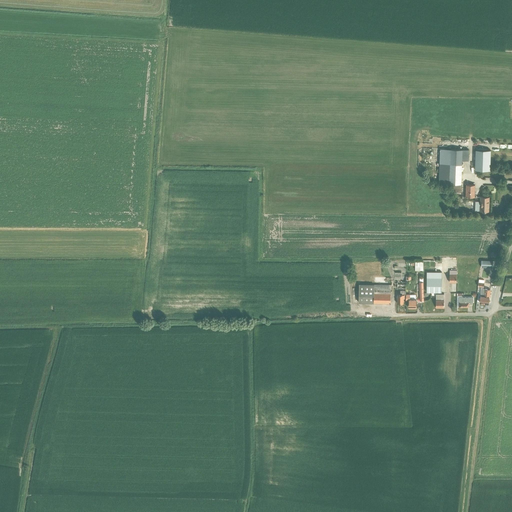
[(440,148),(439,183),(461,184),(462,149),(440,148)]
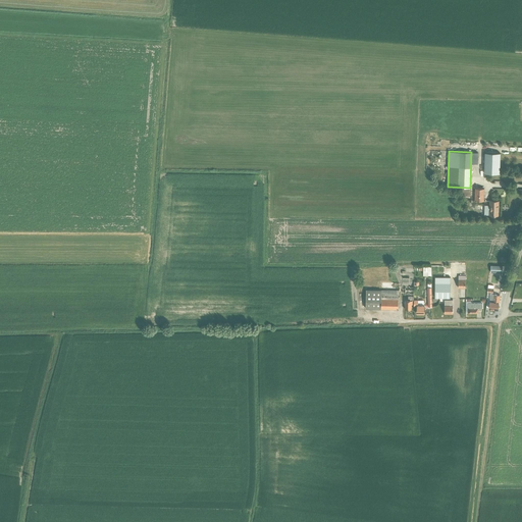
[(485,152),(484,173),(500,173),(500,168),(501,153),(485,152)]
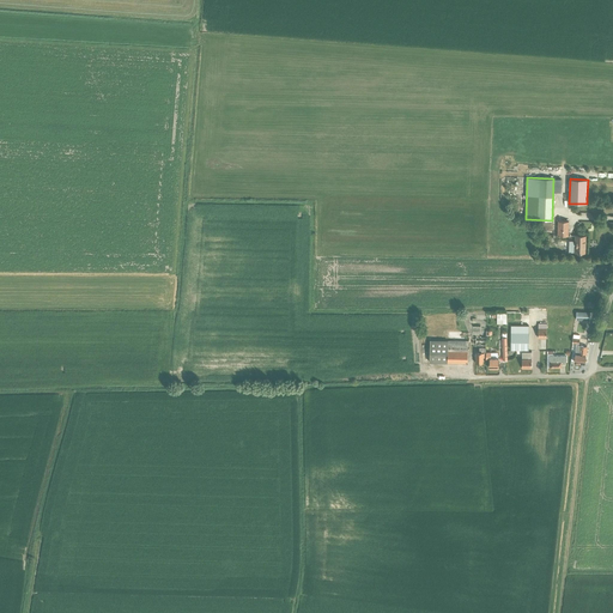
[(558,220),(558,235),(568,236),(569,220),(558,220)]
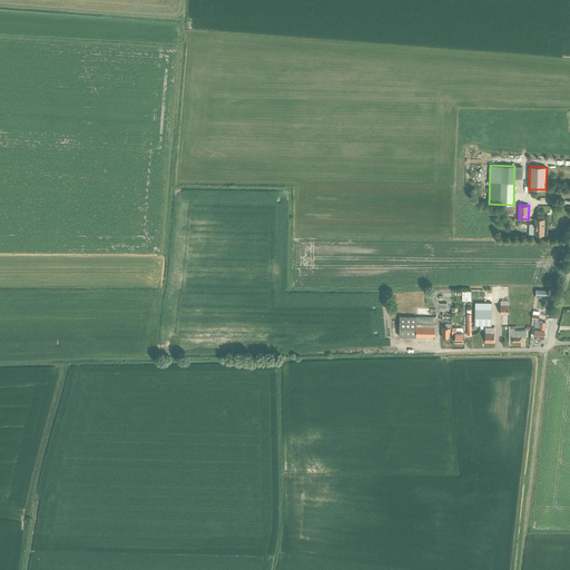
[(504,206),(504,216),(513,216),(513,207),(504,206)]
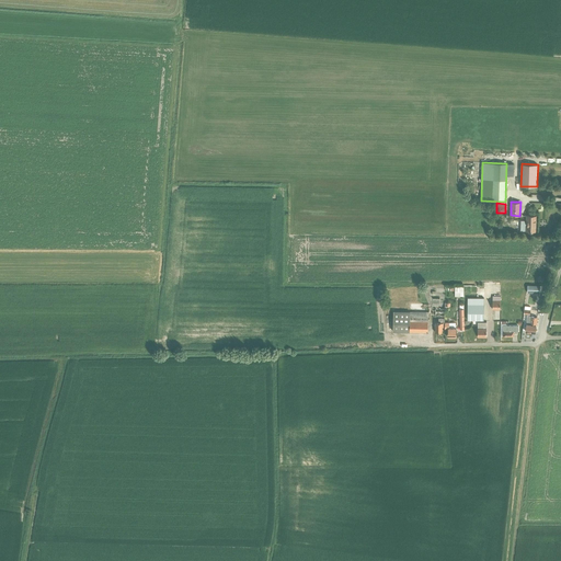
[(522,220),(521,230),(526,230),(536,231),(536,216),(526,215),(526,220),(522,220)]
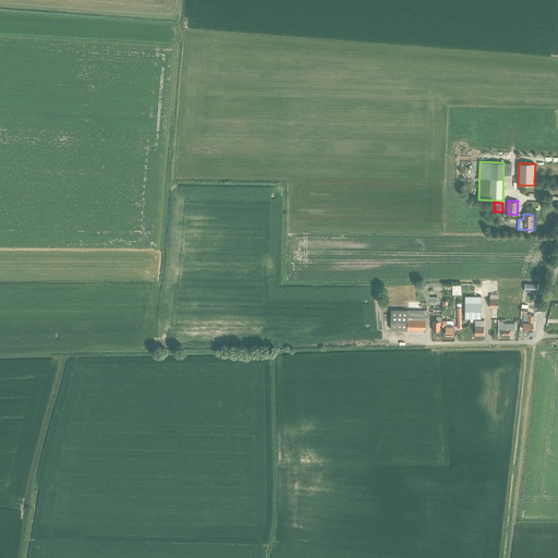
[(453,286),(453,295),(462,295),(462,286),(453,286)]
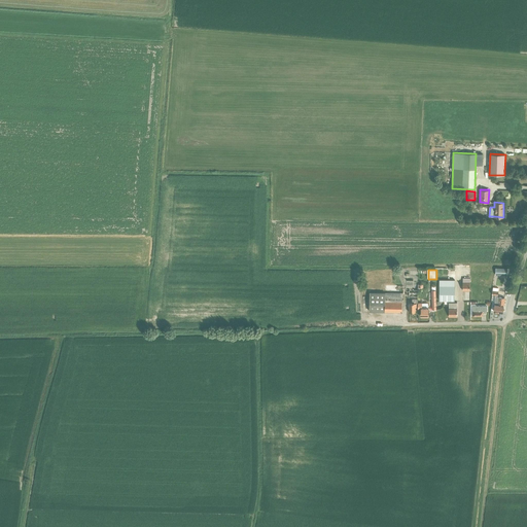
[(455,280),(440,280),(440,286),(438,301),(455,301),(455,286),(455,280)]
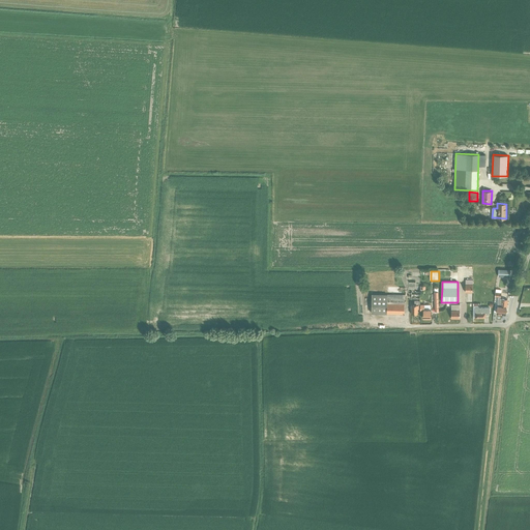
[(372,294),(371,313),(404,314),(405,294),(391,294),(391,291),(389,291),(389,294),(387,294),(372,294)]
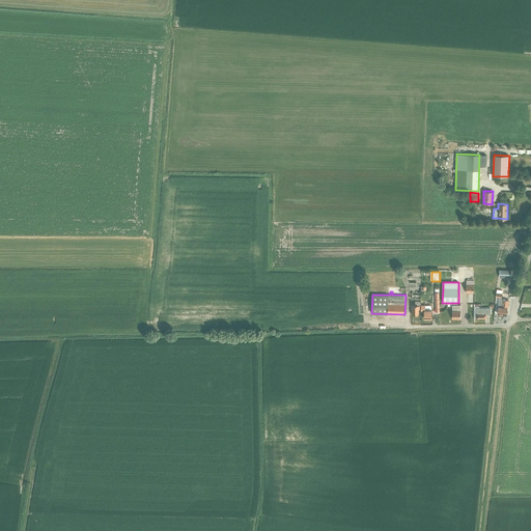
[(498,307),(497,313),(506,315),(508,301),(503,300),(502,305),(499,305),(498,307)]
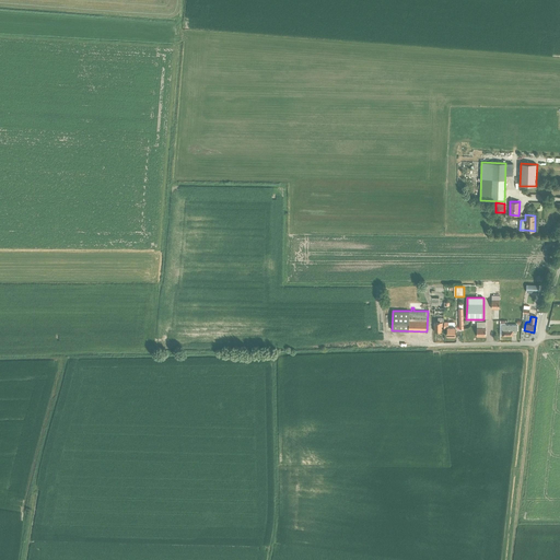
[(438,322),(434,322),(434,331),(441,331),(441,326),(442,326),(442,323),(444,323),(444,322),(444,317),(438,317),(438,322)]
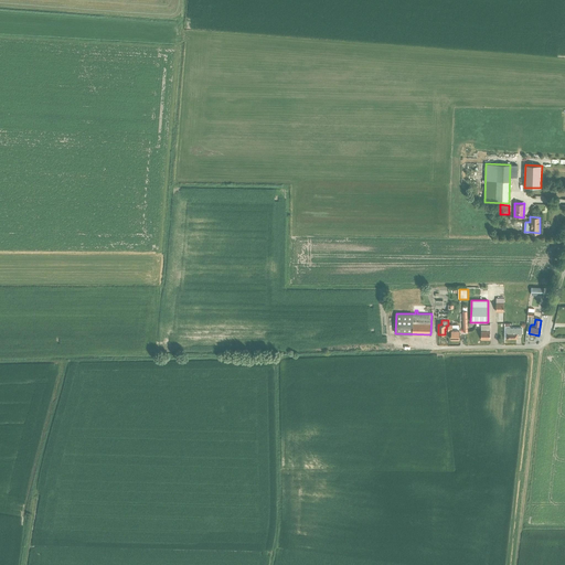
[(459,339),(459,330),(459,324),(457,324),(452,324),(448,324),(448,326),(448,330),(450,330),(450,339),(459,339)]
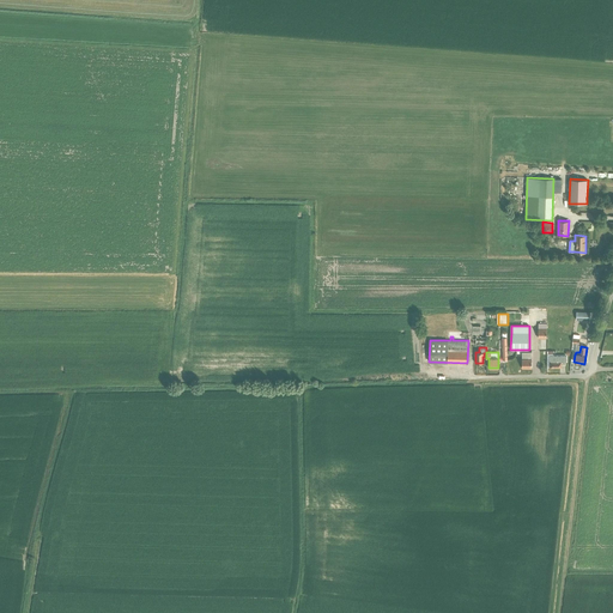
[(529,352),(522,352),(522,353),(522,368),(532,369),(532,356),(532,353),(532,352),(529,352)]
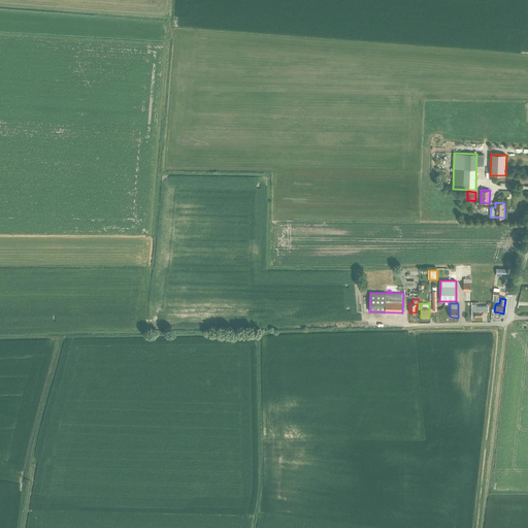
[(488,306),(472,306),(472,317),(483,317),(483,311),(488,311),(488,306)]
